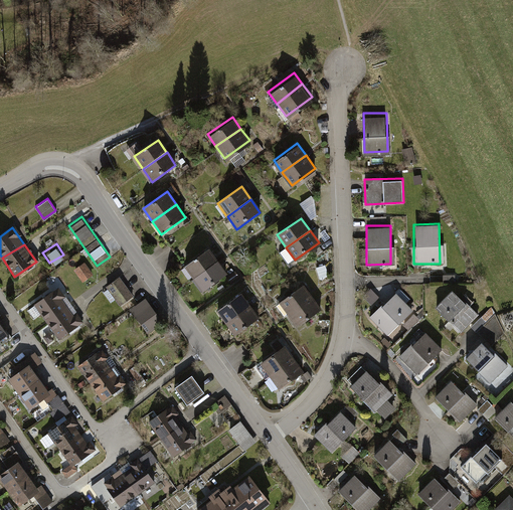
[(185,266),(194,279),(218,262),(209,249),(185,266)]
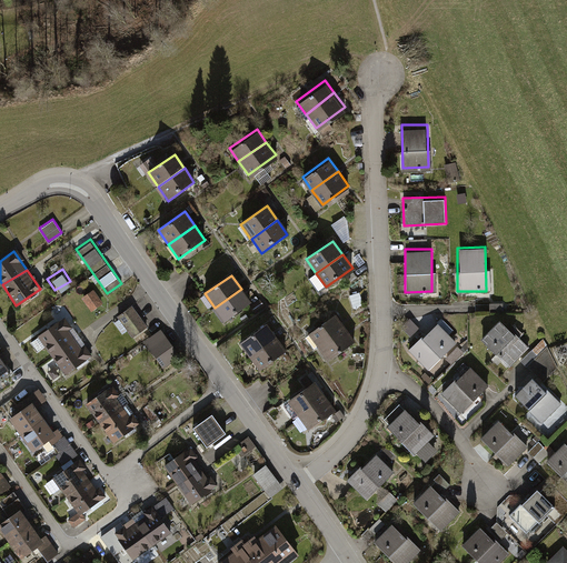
[(102,299),(92,284),(80,293),(90,307),(102,299)]
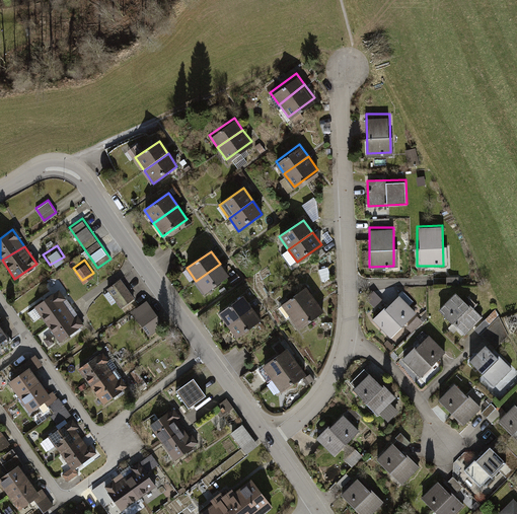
[(196,281),(205,294),(229,277),(220,264),(196,281)]
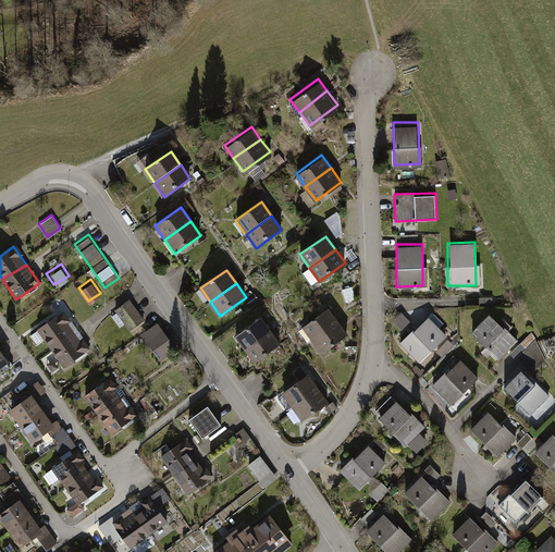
[(139,315),(124,293),(111,303),(126,324),(139,315)]
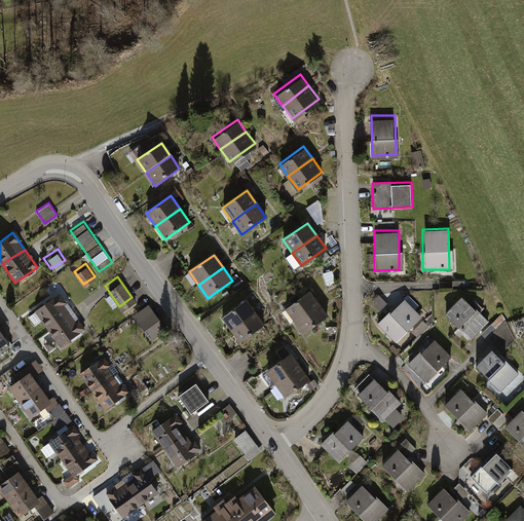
[(459,291),(442,307),(468,333),(485,317),(459,291)]
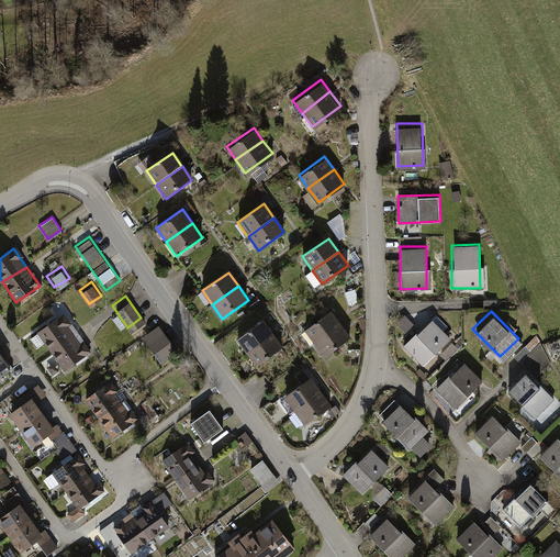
[(304,331),(314,344),(340,326),(331,312),(304,331)]
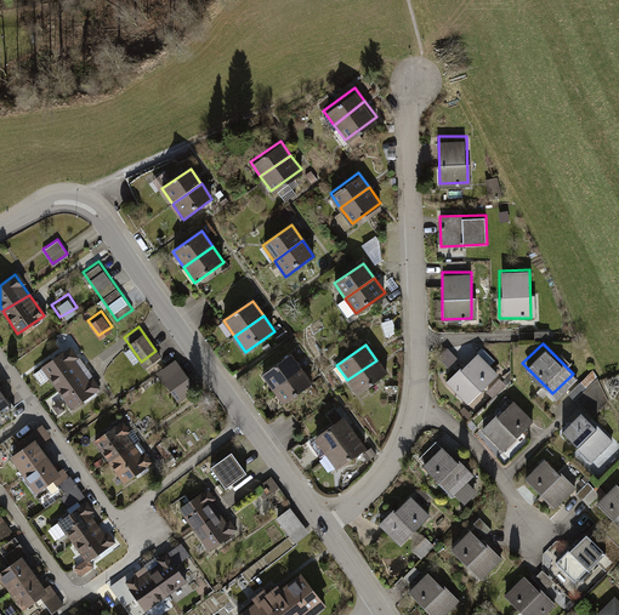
[(67,349),(41,368),(56,388),(81,370),(67,349)]
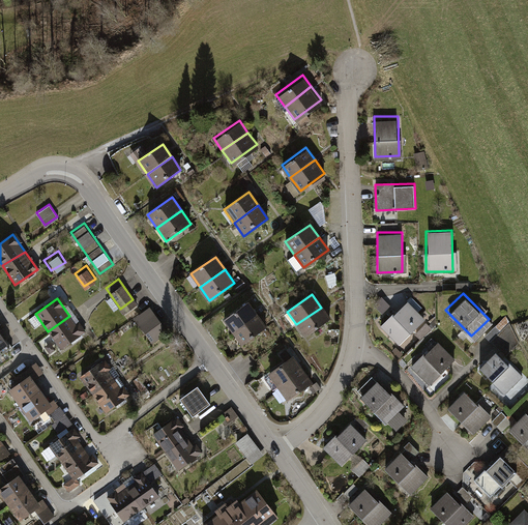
[(224,319),(233,332),(258,315),(248,301),(224,319)]
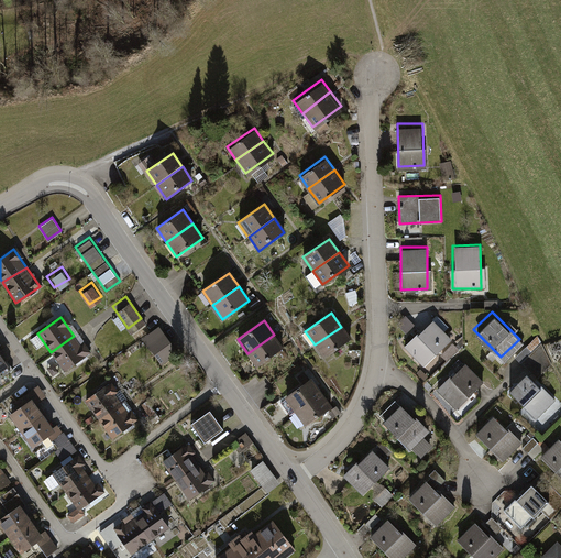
[(407,347),(425,365),(451,339),(432,321),(407,347)]
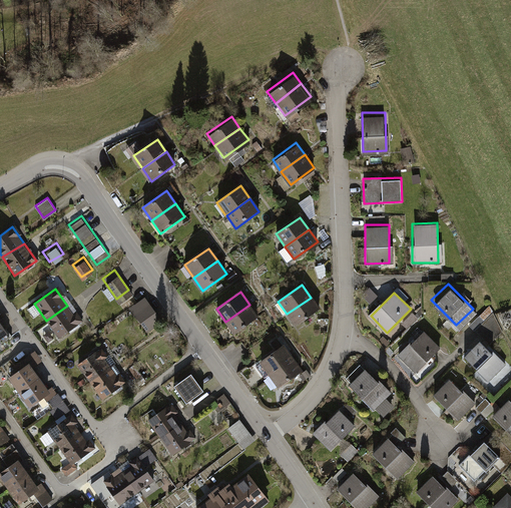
[(158,317),(144,298),(130,308),(144,327),(158,317)]
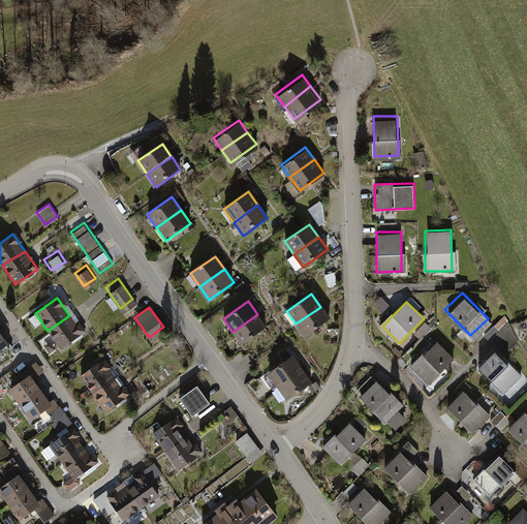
[(296,325),(305,337),(330,320),(320,307),(296,325)]
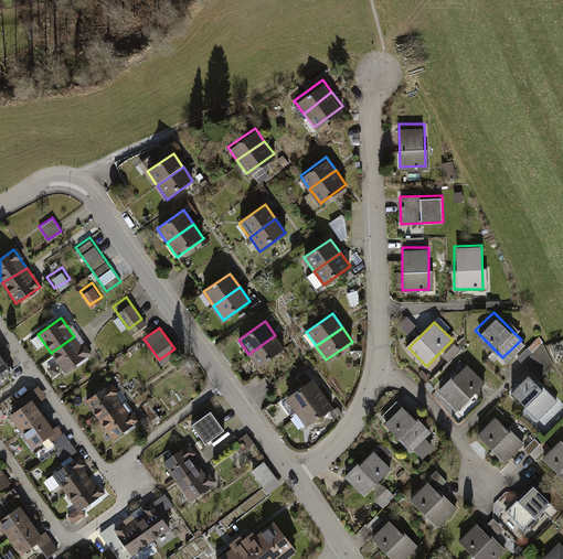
[(535,331),(513,353),(535,374),(550,359),(535,331)]
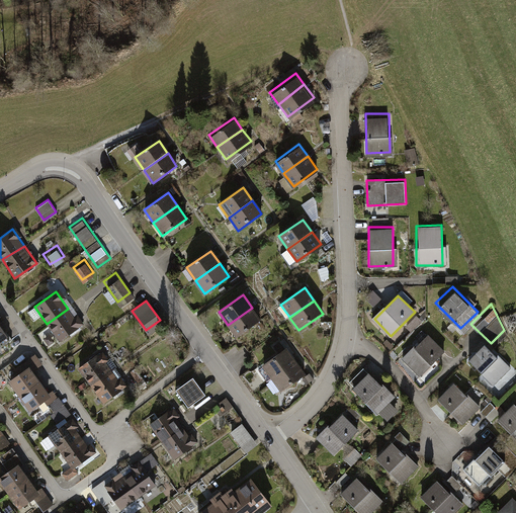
[(228,325),(237,338),(261,321),(252,308),(228,325)]
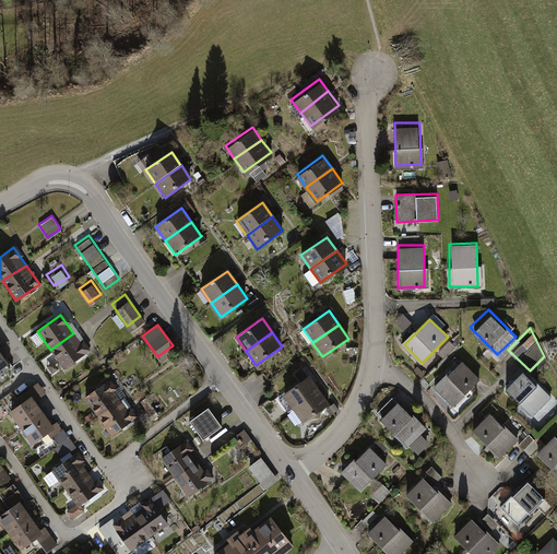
[(73,333),(50,350),(62,366),(86,351),(73,333)]
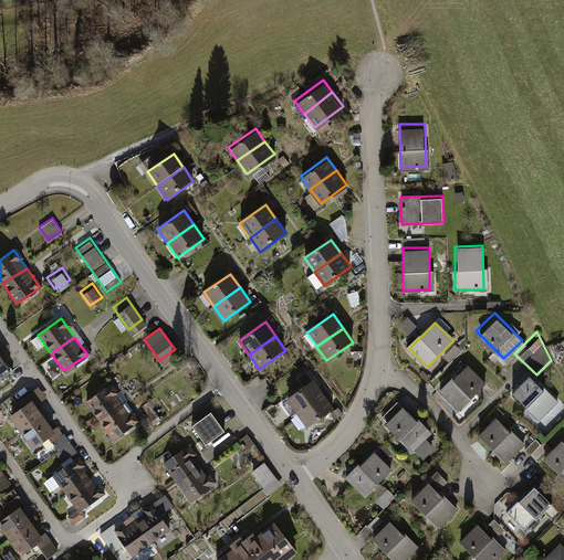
[(0,378),(17,366),(10,358),(6,360),(0,351),(0,378)]
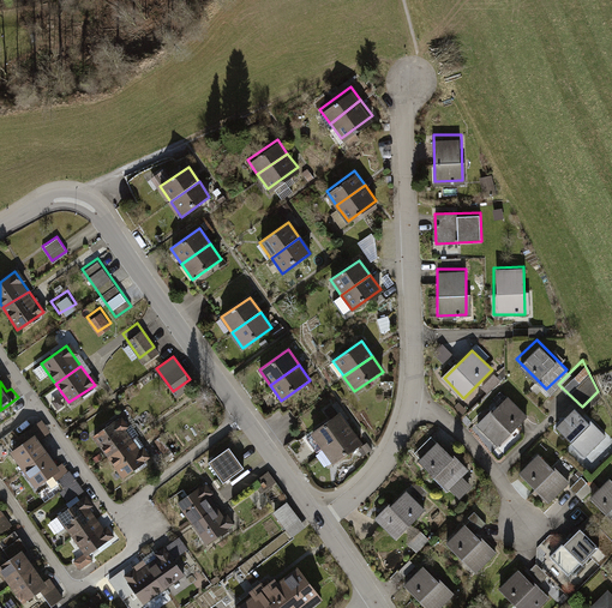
[(525,415),(505,396),(475,425),(495,444),(525,415)]
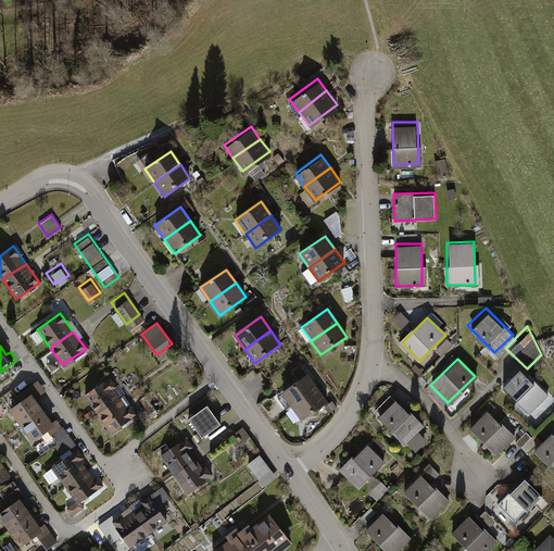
[(503,387),(529,414),(548,397),(521,370),(503,387)]
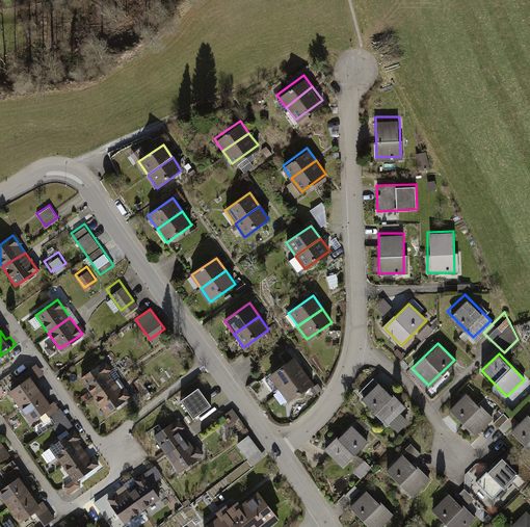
[(269,375),(279,389),(302,371),(293,358),(269,375)]
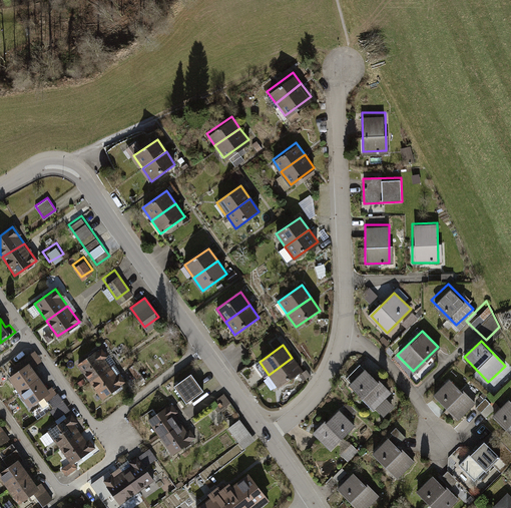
[(95,348),(74,363),(87,381),(109,366),(95,348)]
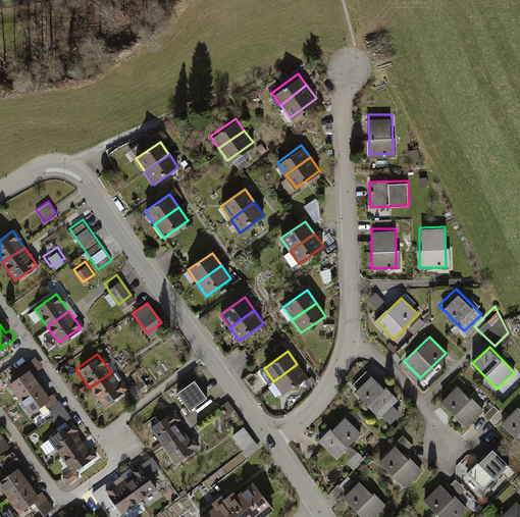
[(273,381),(282,395),(306,377),(297,364),(273,381)]
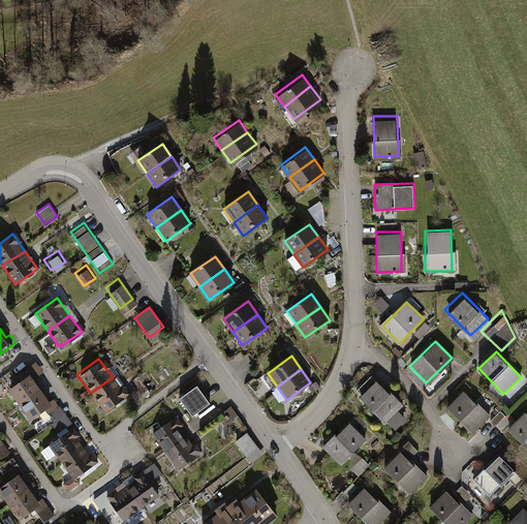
[(29,374),(8,390),(20,406),(41,391),(29,374)]
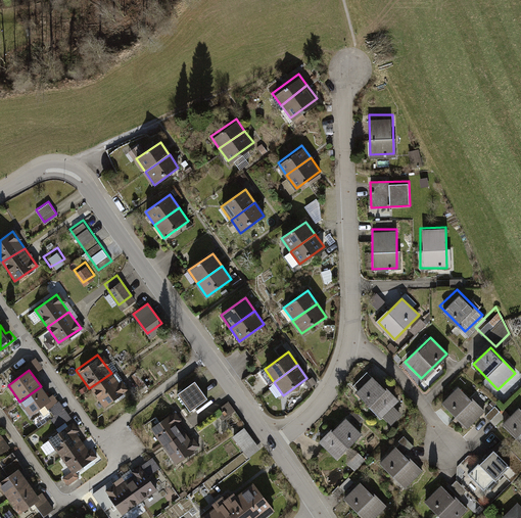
[(111,373),(90,388),(104,407),(126,391),(111,373)]
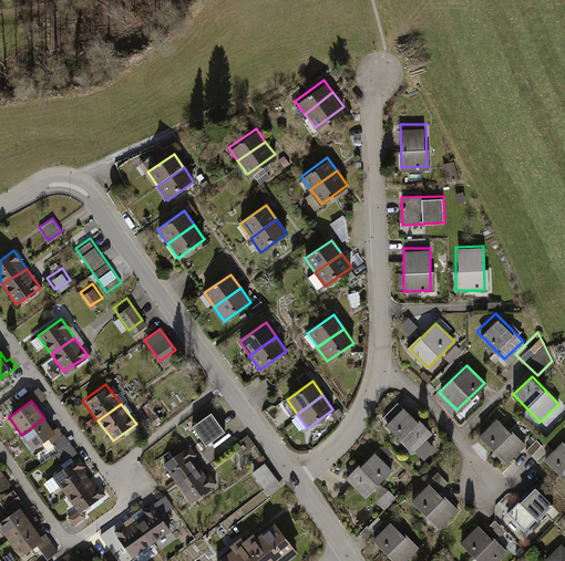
[(399,404),(380,422),(413,455),(432,437),(399,404)]
